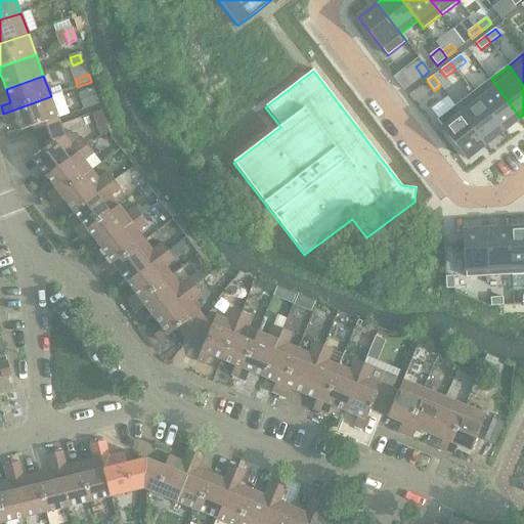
[(491,79),(473,93),(503,132),(520,118),(491,79)]
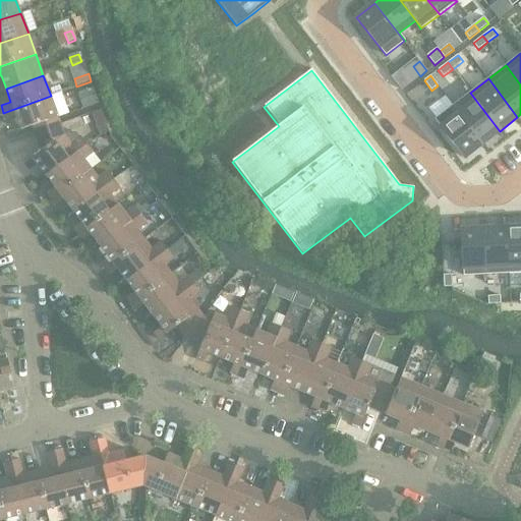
[(94,90),(77,95),(82,108),(98,103),(97,99),(94,90)]
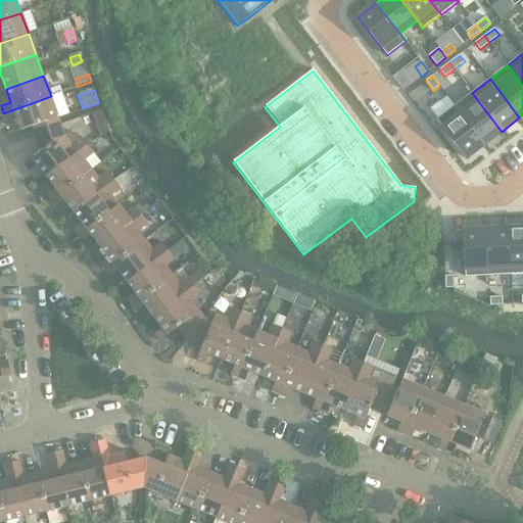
[(472,93),(455,106),(484,145),(502,132),(472,93)]
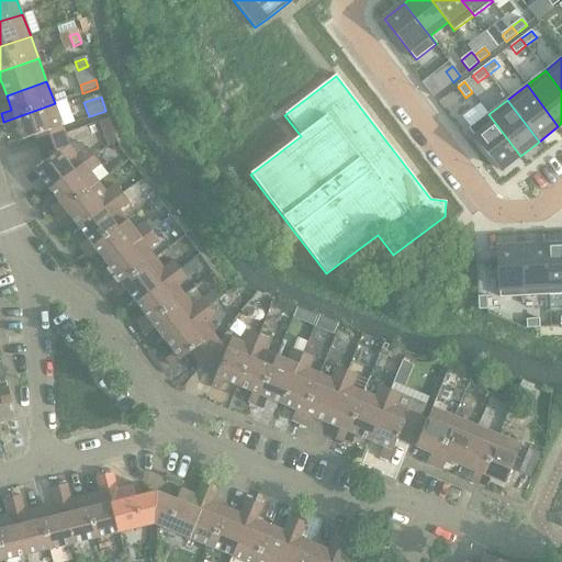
[(55,103),(3,122),(7,130),(18,125),(23,141),(63,126),(55,103)]
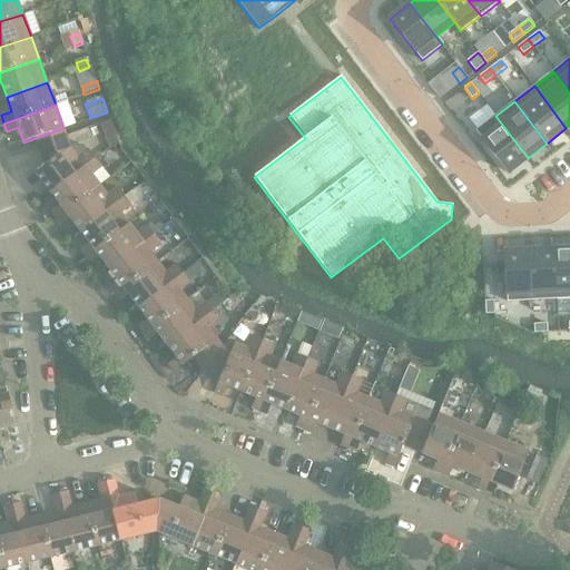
[(495,116),(475,130),(508,173),(528,158),(495,116)]
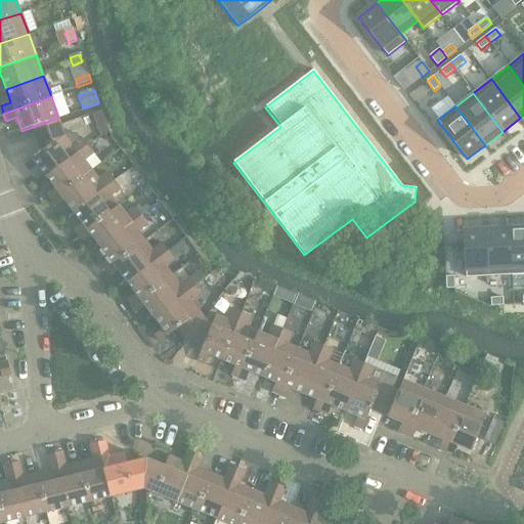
[(42,153),(25,166),(30,172),(38,166),(46,177),(88,145),(82,137),(72,144),(64,134),(61,127),(36,136),(42,153)]
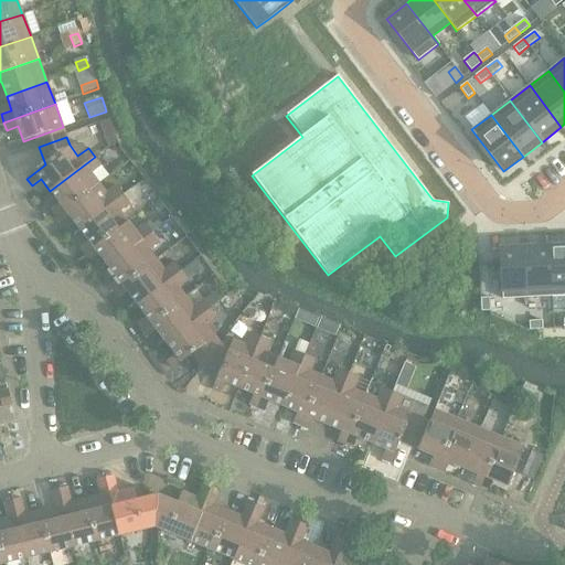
[(95,157),(50,191),(60,203),(51,210),(56,216),(98,184),(91,173),(100,166),(95,157)]
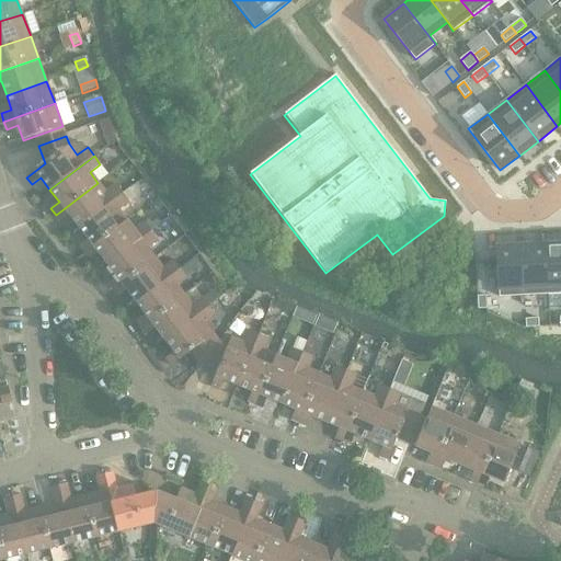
[(98,183),(56,215),(60,222),(69,216),(79,228),(123,193),(116,185),(106,193),(98,183)]
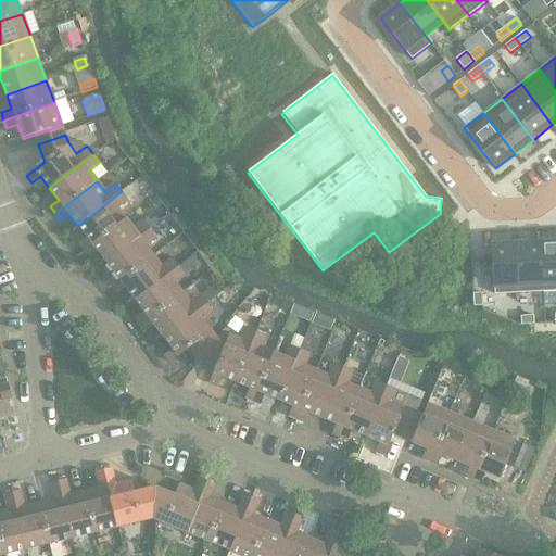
[(122,191),(78,226),(87,238),(78,244),(84,251),(126,218),(117,207),(128,200),(122,191)]
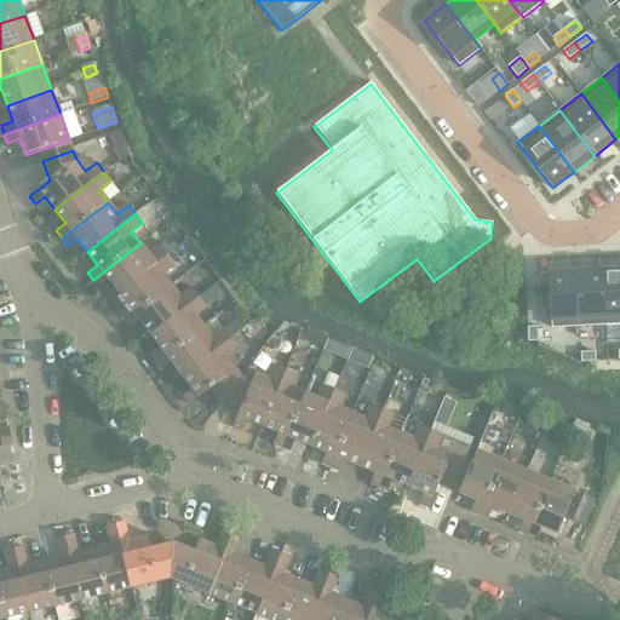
[(141,244),(93,280),(98,287),(109,280),(119,293),(167,256),(160,246),(149,254),(141,244)]
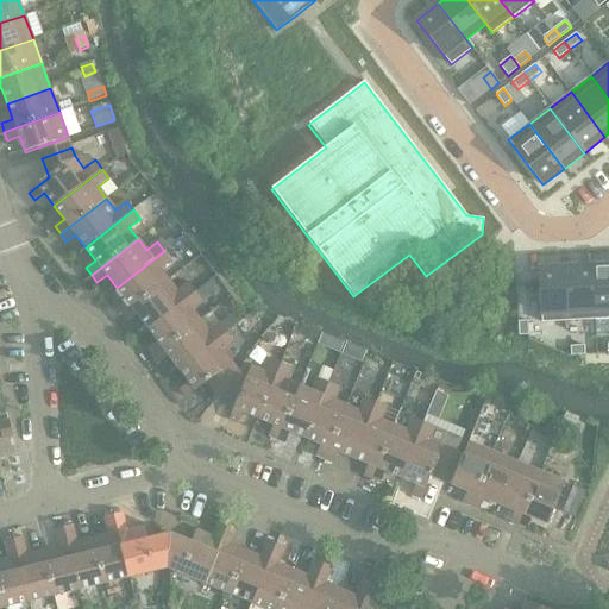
[(164,251),(117,288),(126,301),(117,308),(123,315),(169,280),(161,269),(171,261),(164,251)]
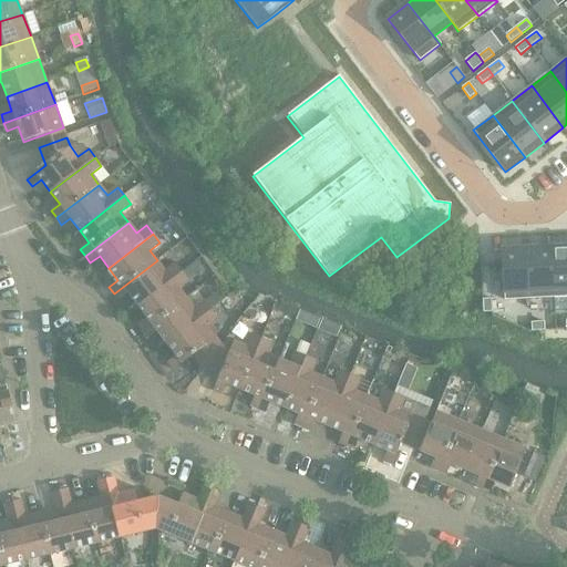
[(566,246),(550,247),(554,298),(566,297),(566,246)]
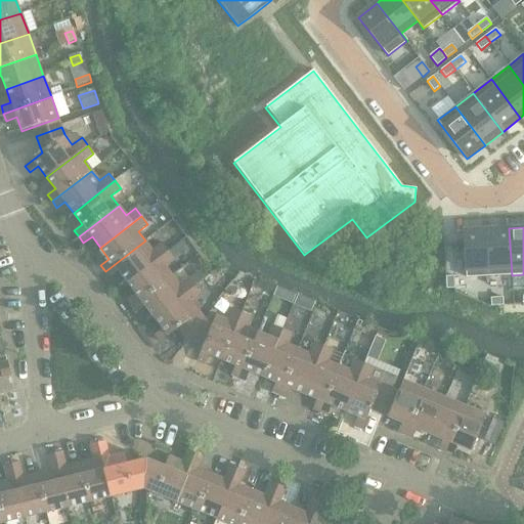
[(509,228),(486,229),(489,276),(512,275),(509,228)]
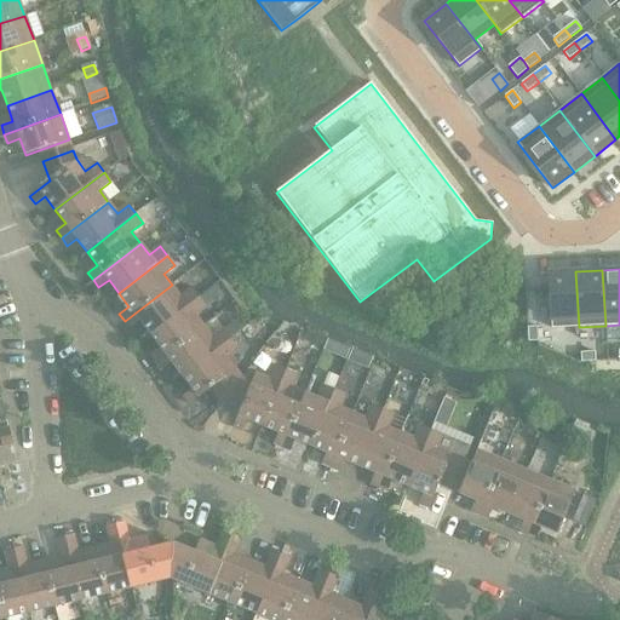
[(575,271),(549,273),(552,328),(579,327),(575,271)]
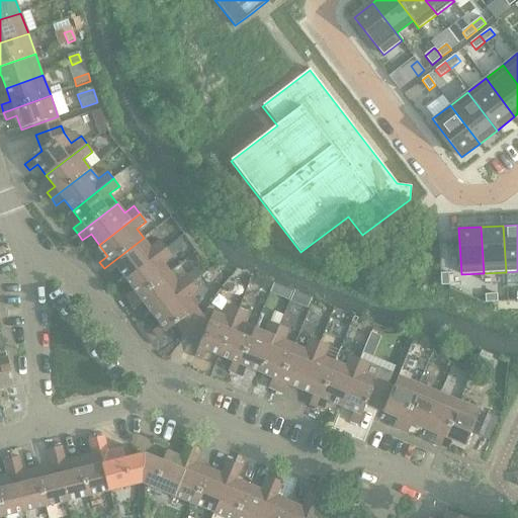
[(144,238),(104,268),(109,274),(117,268),(125,279),(166,248),(160,241),(151,248),(144,238)]
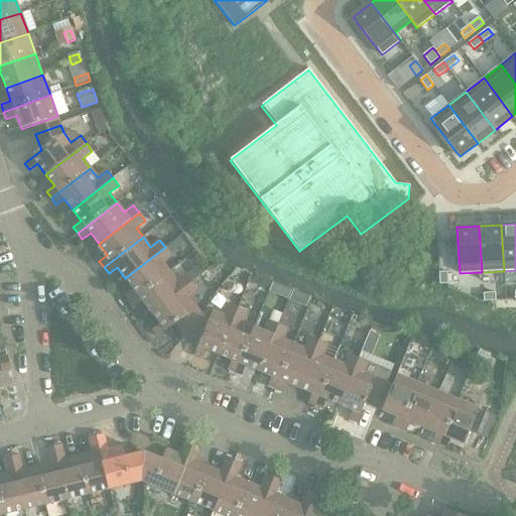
[(165,247),(125,278),(134,289),(126,295),(130,302),(169,272),(162,262),(171,255),(165,247)]
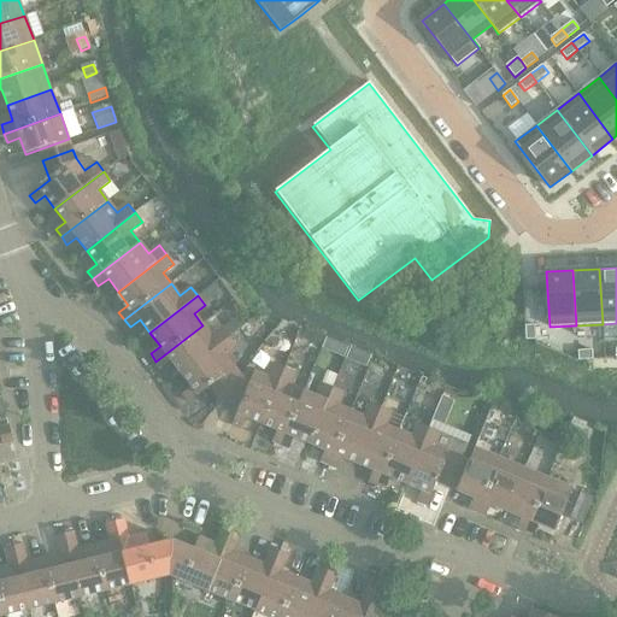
[(203,325),(156,362),(162,369),(171,360),(182,375),(230,338),(223,328),(211,336),(203,325)]
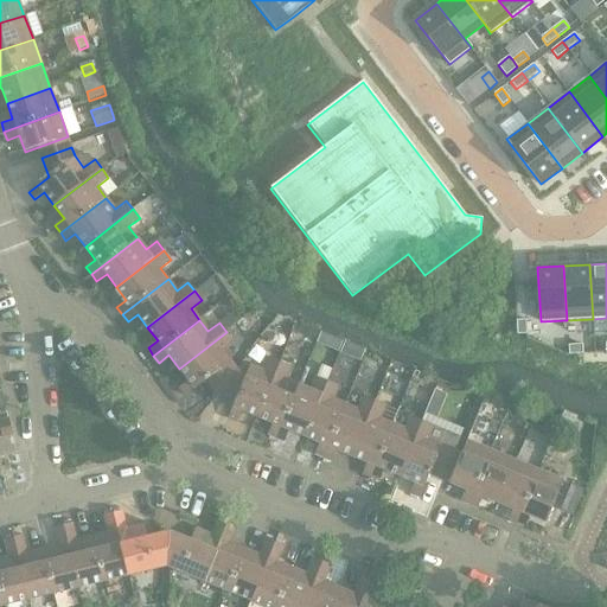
[(526,320),(517,321),(517,336),(526,334),(526,320)]
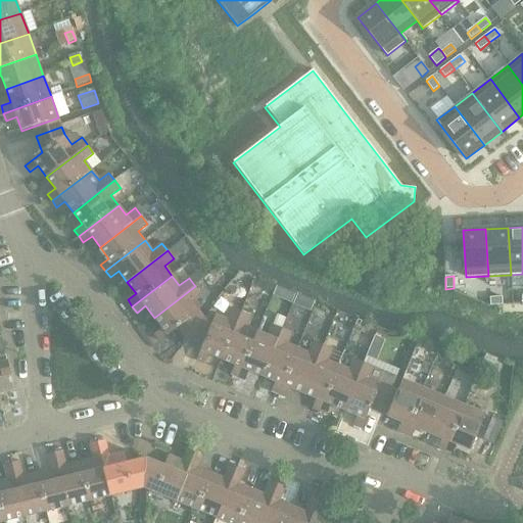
[(195,286),(154,318),(162,329),(154,335),(159,341),(178,328),(187,341),(204,319),(191,301),(201,294),(195,286)]
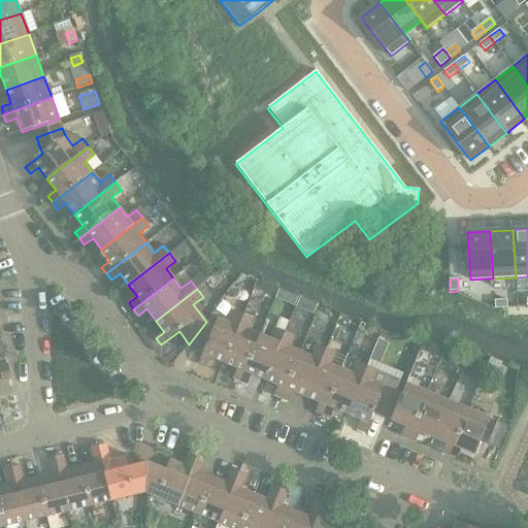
[(506,300),(494,300),(495,308),(507,308),(506,300)]
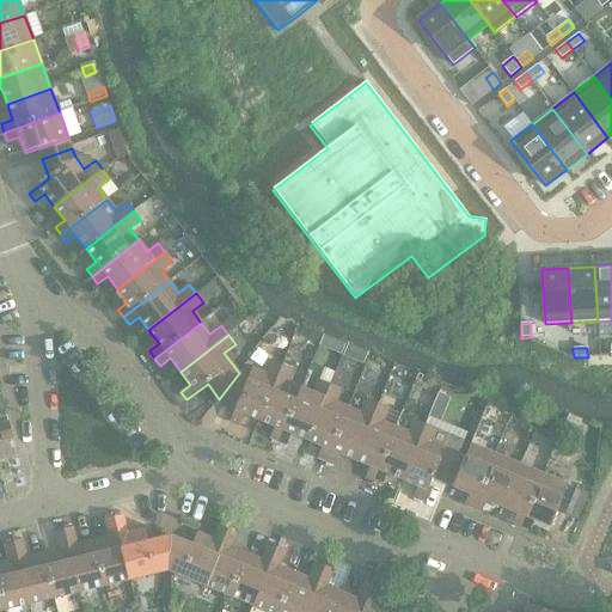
[(259,421),(282,365),(271,361),(267,373),(252,368),(249,377),(239,373),(219,399),(237,407),(230,422),(239,426),(244,415),(259,421)]
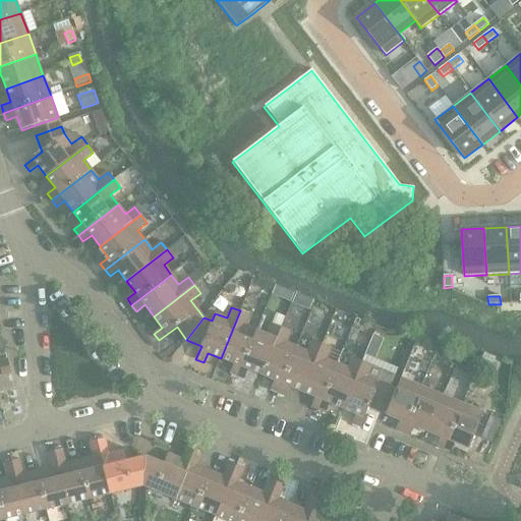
[(240,310),(221,358),(234,364),(230,373),(237,377),(256,330),(245,326),(249,314),(240,310)]
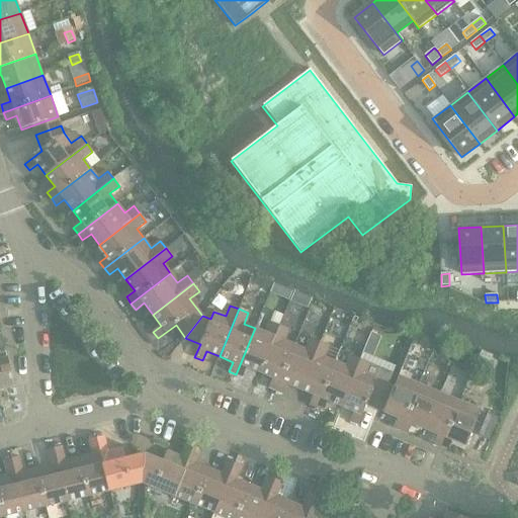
[(255,328),(236,374),(243,377),(247,367),(260,373),(279,326),(270,322),(266,333),(255,328)]
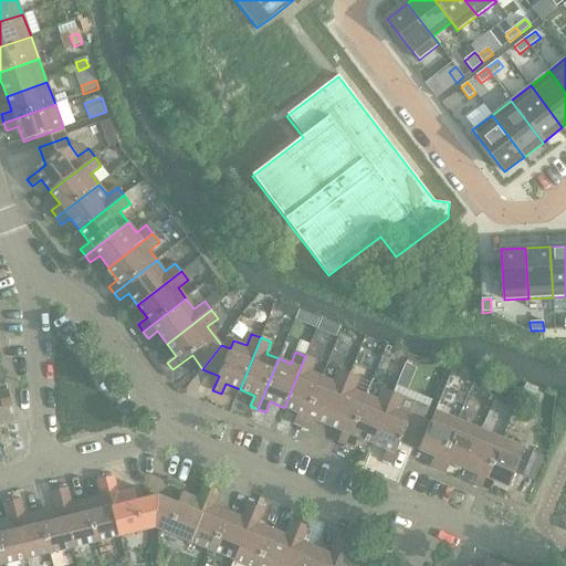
[(305,356),(284,408),(299,413),(294,425),(302,427),(323,377),(311,373),(315,360),(305,356)]
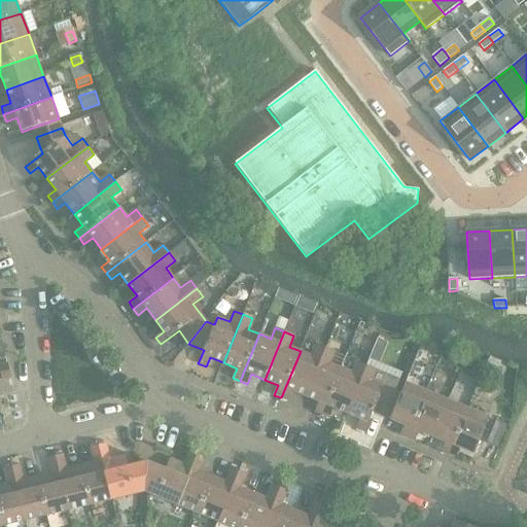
[(301,351),(281,397),(288,400),(292,391),(306,396),(325,349),(316,345),(312,356),(301,351)]
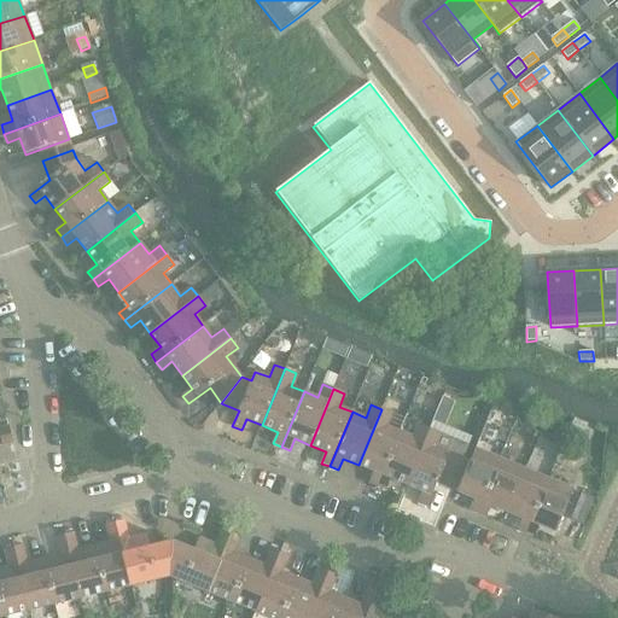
[(382,409),(359,465),(374,472),(369,483),(378,487),(401,432),(388,426),(392,413),(382,409)]
